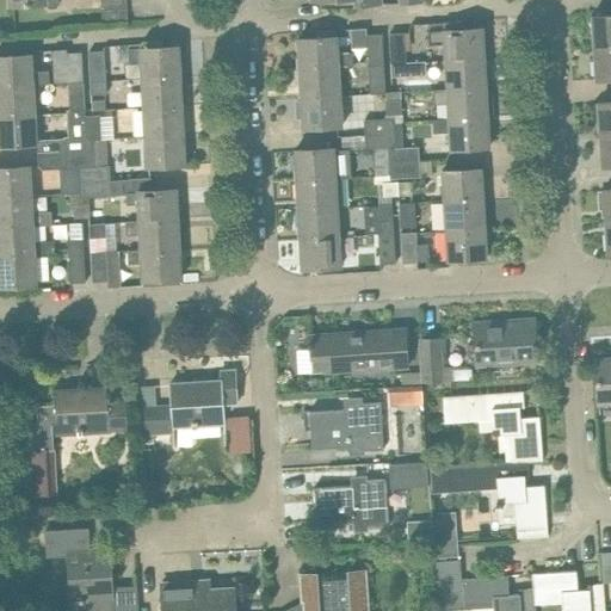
[(128,20),(127,7),(102,10),(103,22),(128,20)]
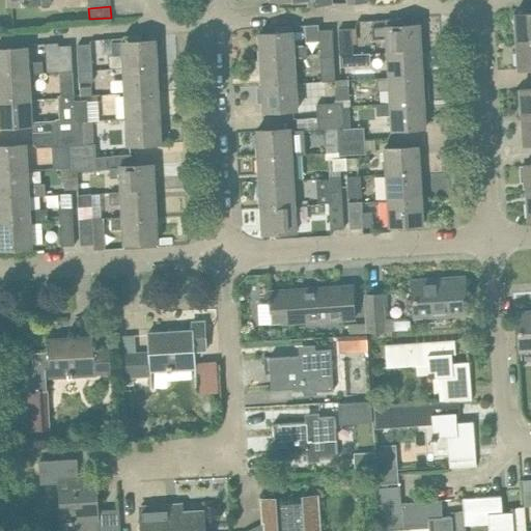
[(515,40),(530,39),(530,12),(513,14),(515,40)]
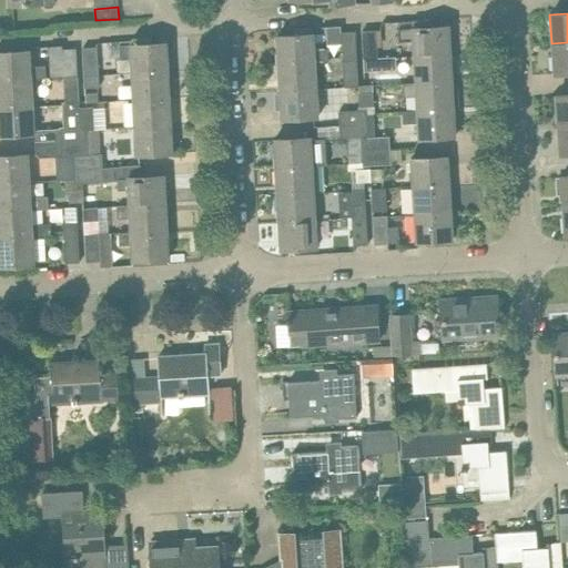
[(414,56),(449,53),(448,26),(398,29),(398,41),(413,41),(414,56)]
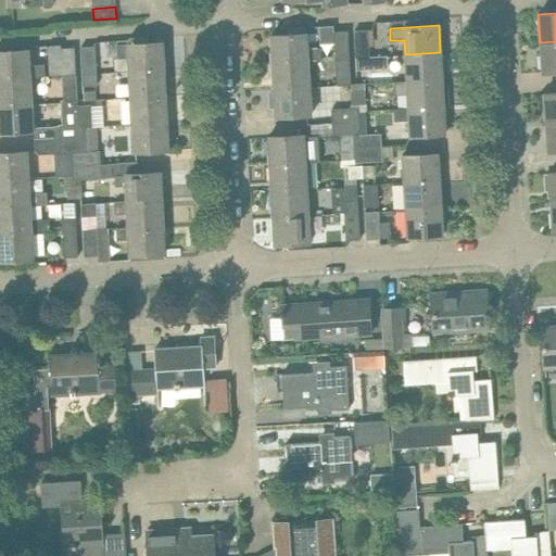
[(356,58),(369,57),(368,29),(354,30),(356,58)]
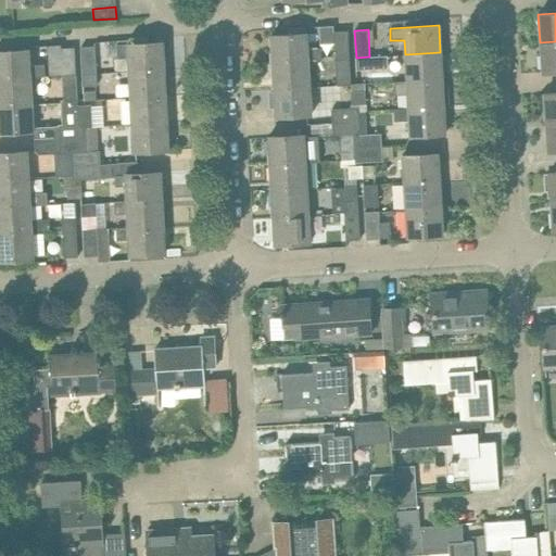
[(348,30),(333,32),(336,59),(350,59),(348,30)]
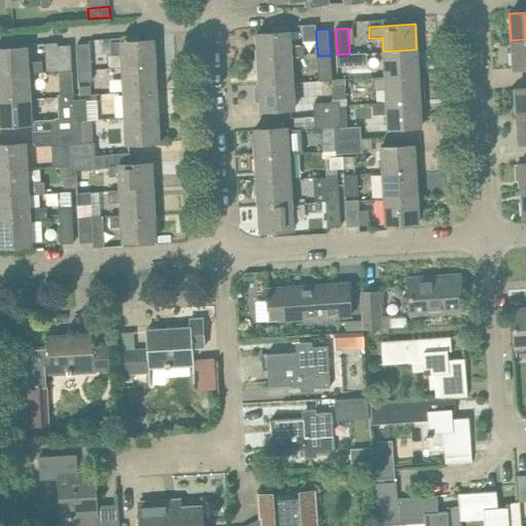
[(258,60),(291,58),(290,31),(256,34),(258,60)]
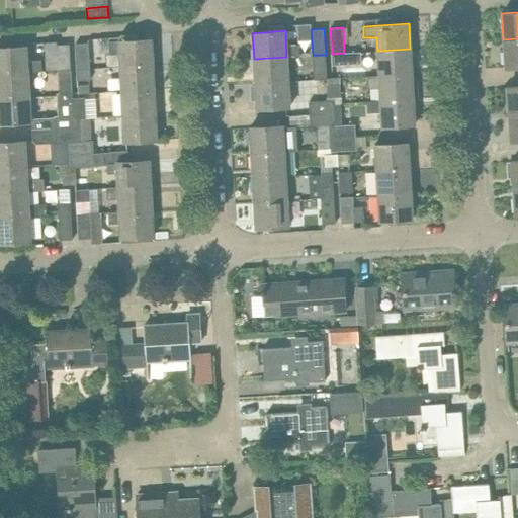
[(119,67),(153,65),(152,38),(108,41),(109,53),(118,53),(119,67)]
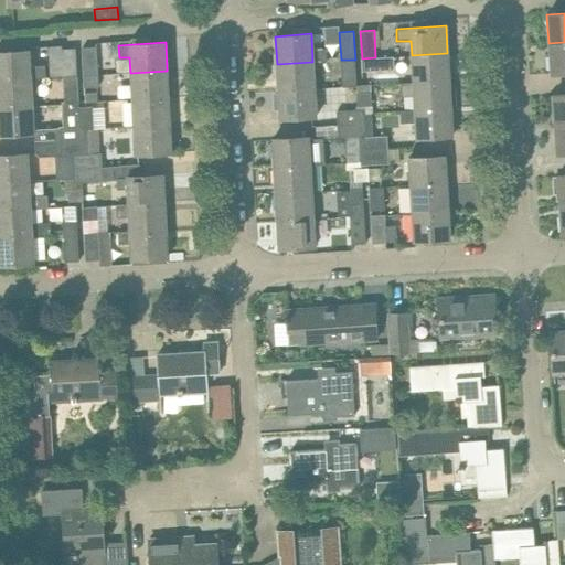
[(564,42),(548,43),(551,74),(564,72),(564,42)]
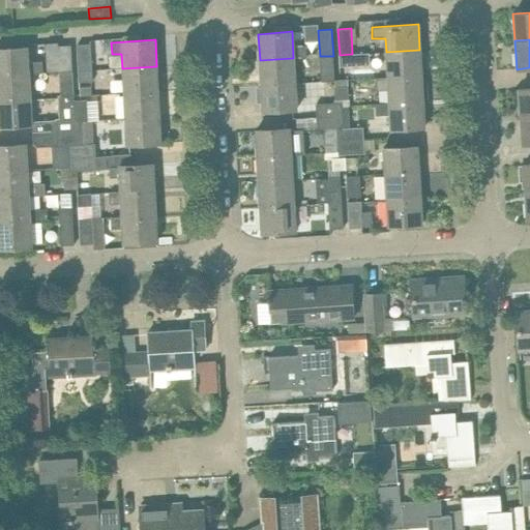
[(30,66),(46,66),(45,43),(29,45),(30,66)]
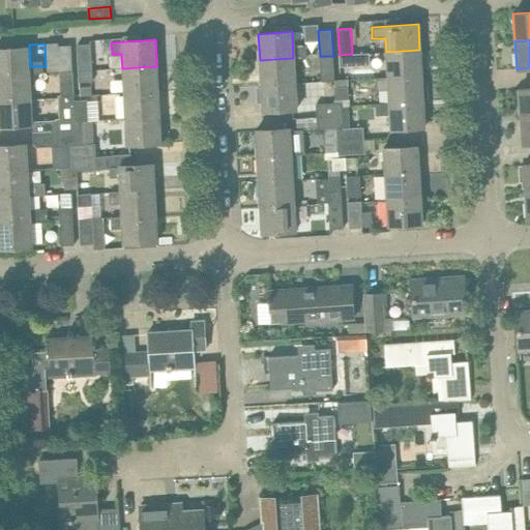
[(79,70),(92,69),(90,43),(78,43),(79,70)]
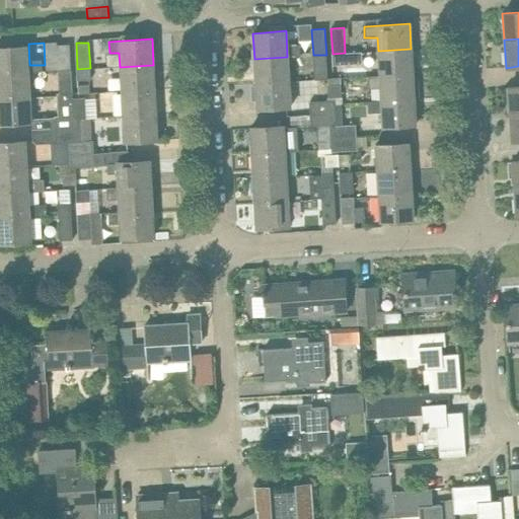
[(58,70),(71,70),(70,44),(57,45),(58,70)]
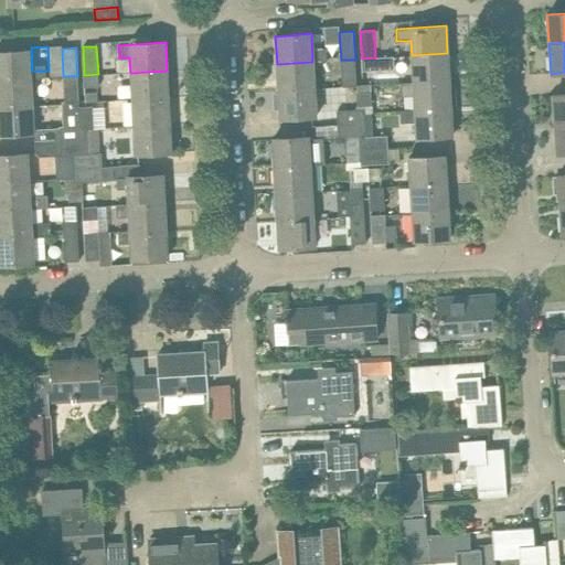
[(0,81),(31,78),(29,50),(0,51),(0,81)]
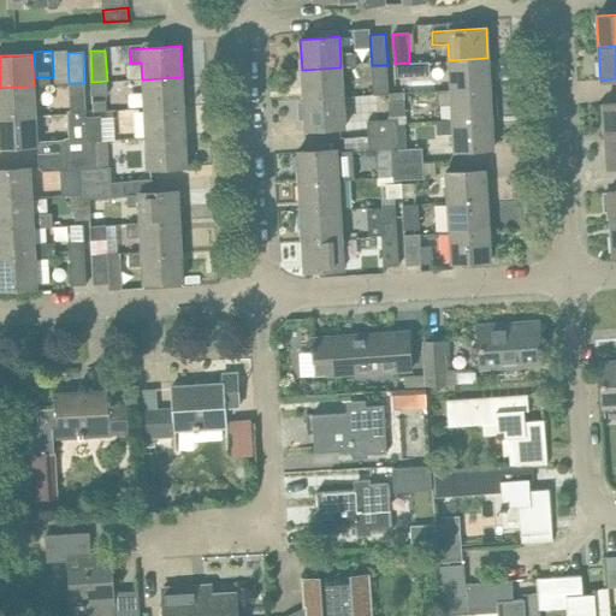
[(487,58),(449,60),(451,90),(451,92),(490,88),(487,58)]
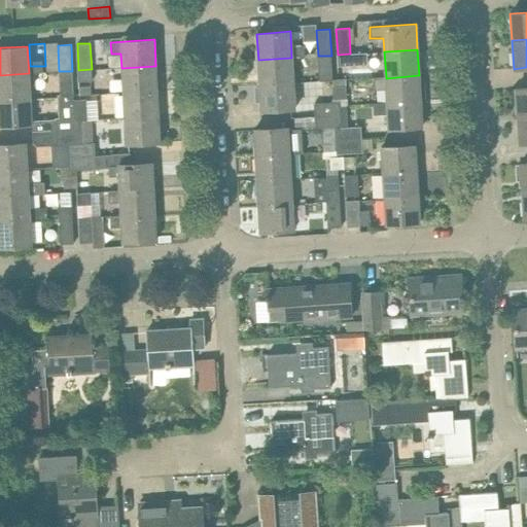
[(366,53),(350,54),(338,55),(338,66),(367,64),(366,53)]
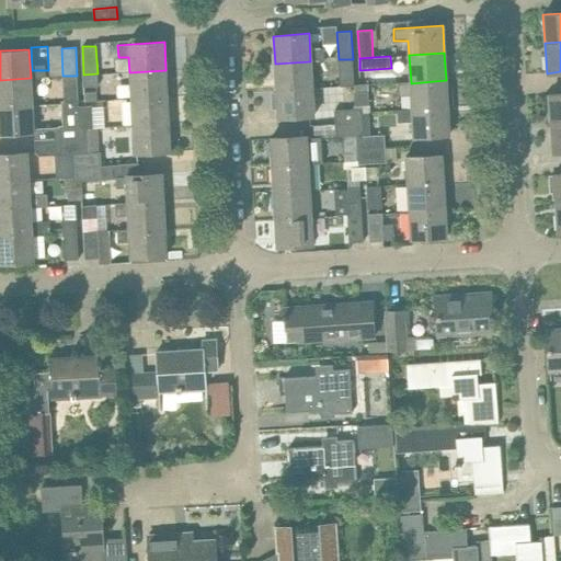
[(310,61),(275,64),(276,90),(312,88),(310,61)]
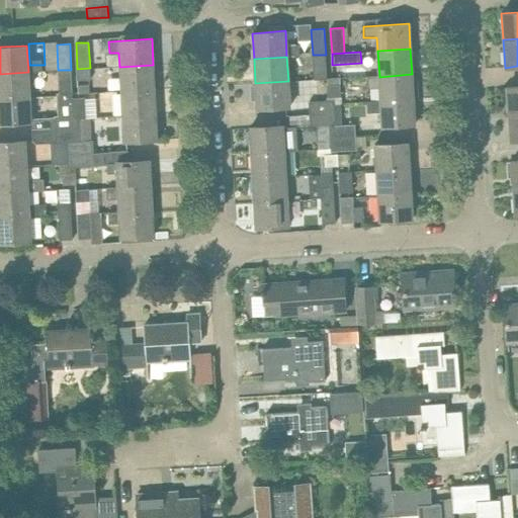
[(327,79),(326,61),(313,62),(314,80),(327,79)]
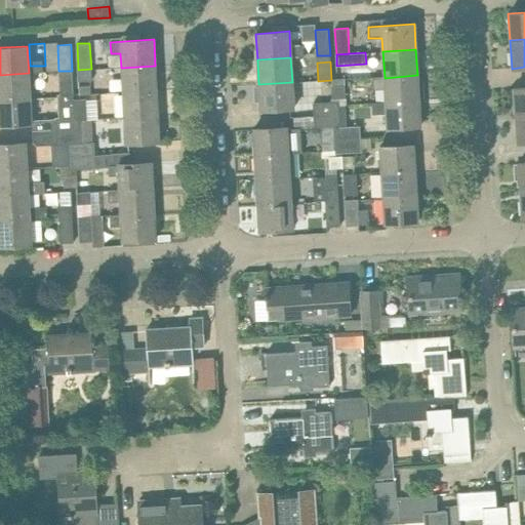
[(156,90),(155,66),(121,68),(123,92),(156,90)]
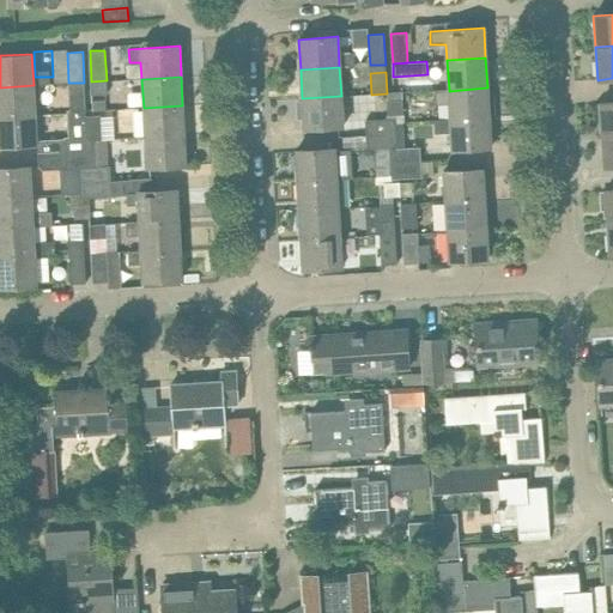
[(107,80),(91,82),(92,95),(107,93),(107,80)]
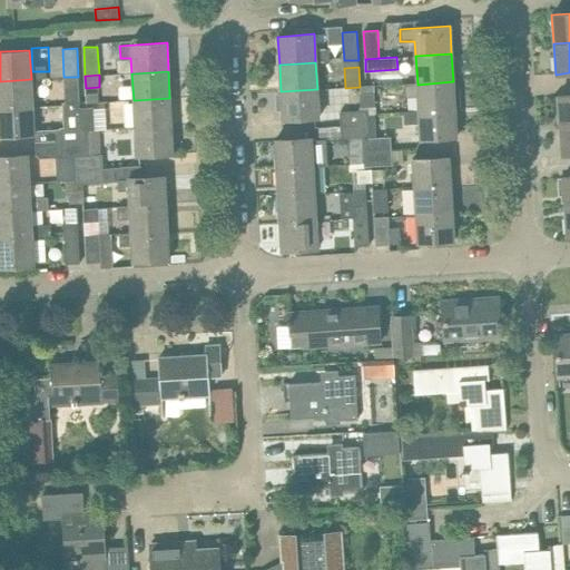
[(78,77),(64,77),(65,90),(64,90),(65,102),(79,101),(78,77)]
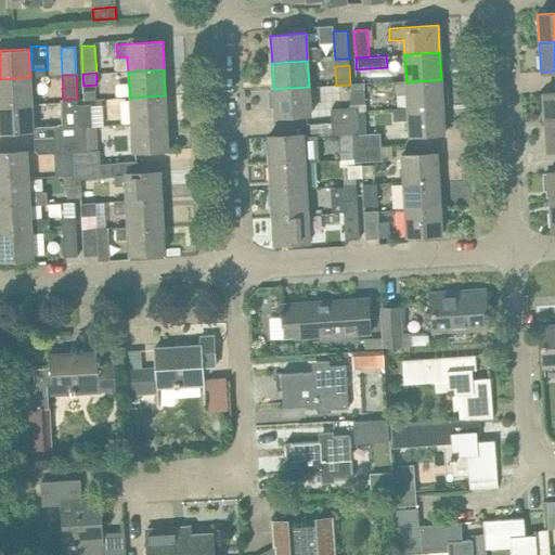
[(30,77),(0,79),(0,105),(31,103),(30,77)]
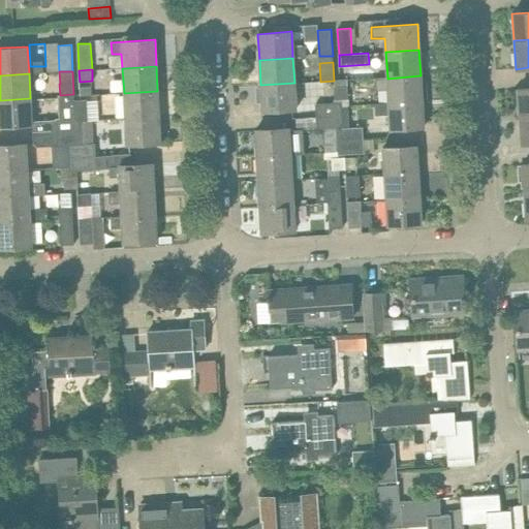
[(387,79),(387,78),(375,79),(376,91),(389,90),(389,103),(422,101),(422,99),(426,99),(426,86),(422,86),(421,75),(387,79)]
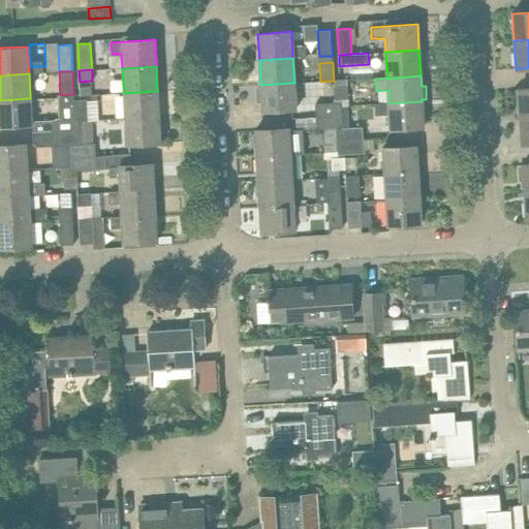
[(334,81),(334,88),(335,99),(348,98),(347,80),(334,81)]
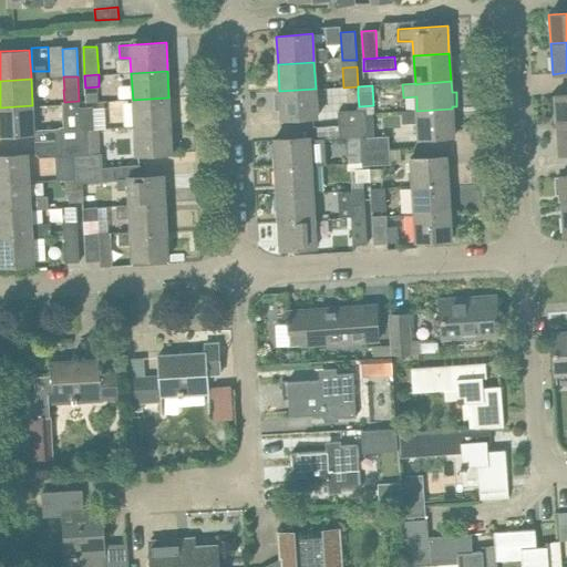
[(317,117),(316,89),(279,91),(281,120),(317,117)]
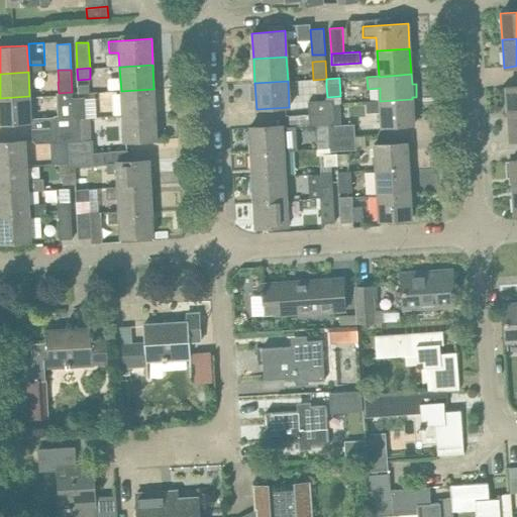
[(89,84),(78,85),(78,93),(90,92),(89,84)]
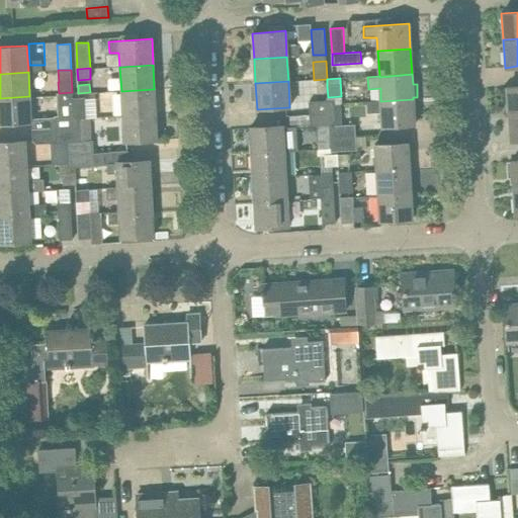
[(508,113),(517,112),(517,86),(506,87),(508,113)]
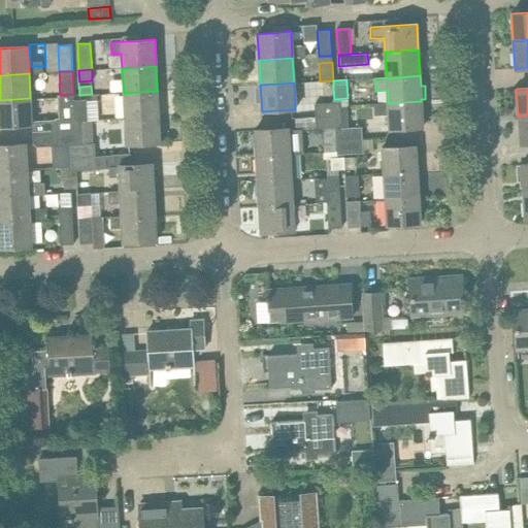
[(159,117),(157,91),(124,93),(125,118),(159,117)]
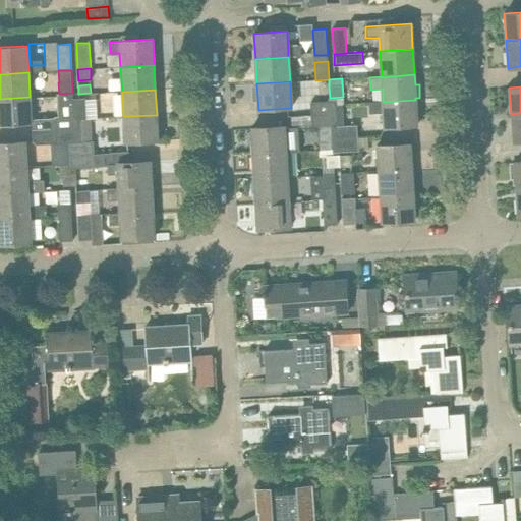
[(30,97),(0,99),(0,124),(32,123),(30,97)]
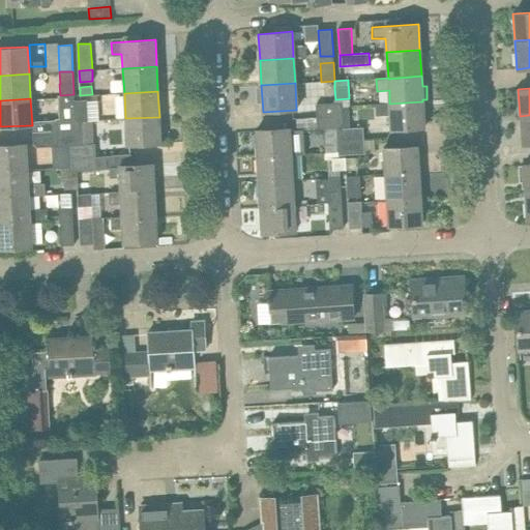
[(88,120),(88,112),(87,99),(75,100),(76,112),(81,112),(82,121),(88,120)]
